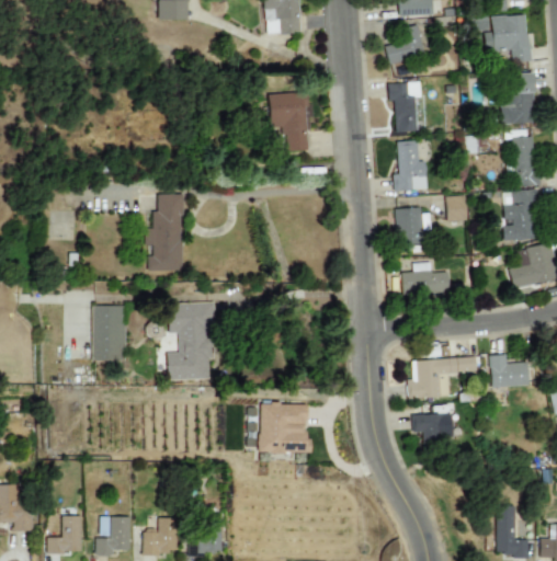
[(189,21),(189,0),(158,0),(158,21),(189,21)]
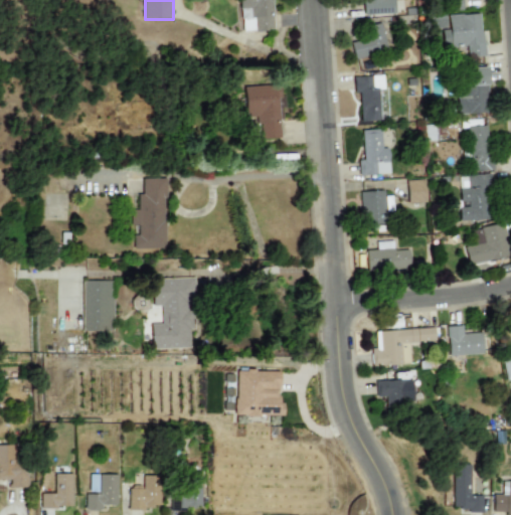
[(277,30),(275,0),(242,0),(243,32),(277,30)]
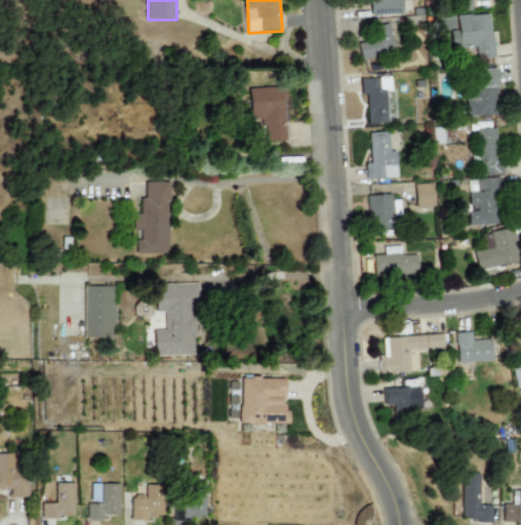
[(405,15),(405,0),(372,0),(372,15),(405,15)]
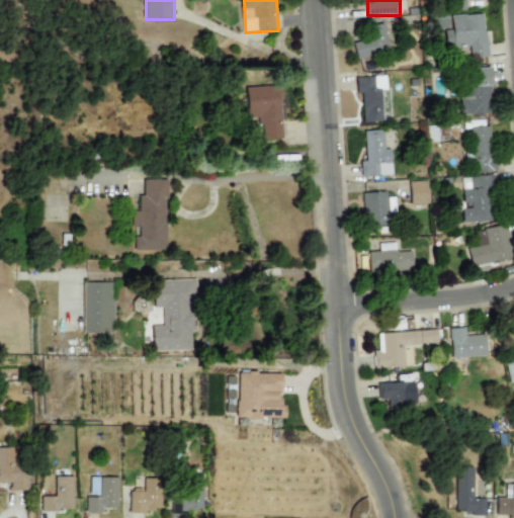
[(453,15),(454,48),(462,48),(463,58),(489,57),(487,14),(453,15)]
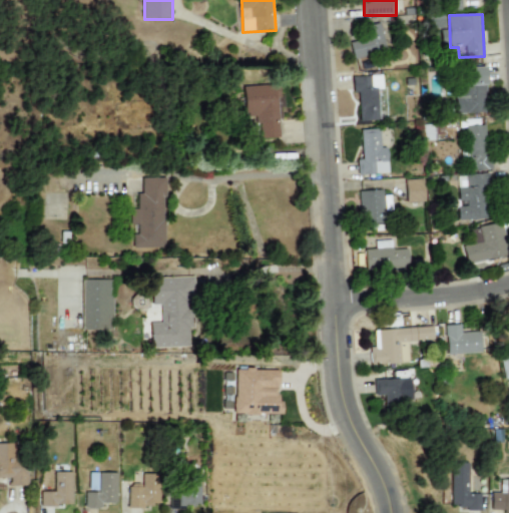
[(352,42),(355,58),(388,51),(382,23),(367,27),(370,38),(352,42)]
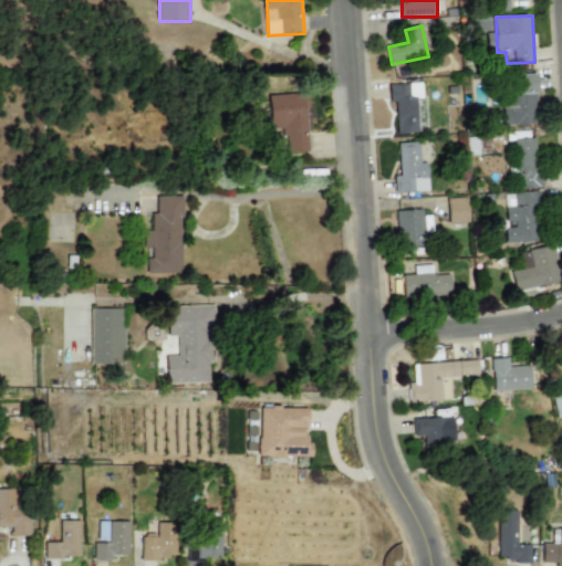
[(538,73),(509,75),(511,126),(540,125),(538,73)]
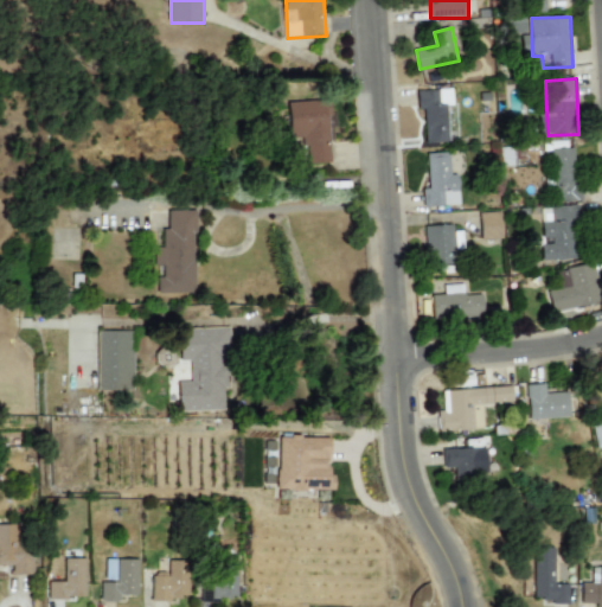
[(427,109),(427,144),(450,142),(449,90),(420,91),(420,110),(427,109)]
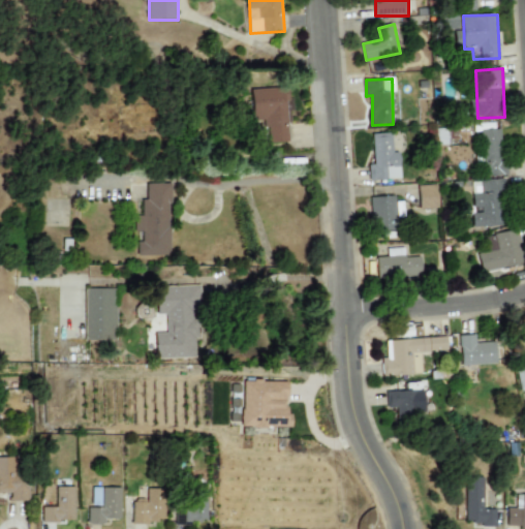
[(294,142),(291,88),(255,90),(257,143),(294,142)]
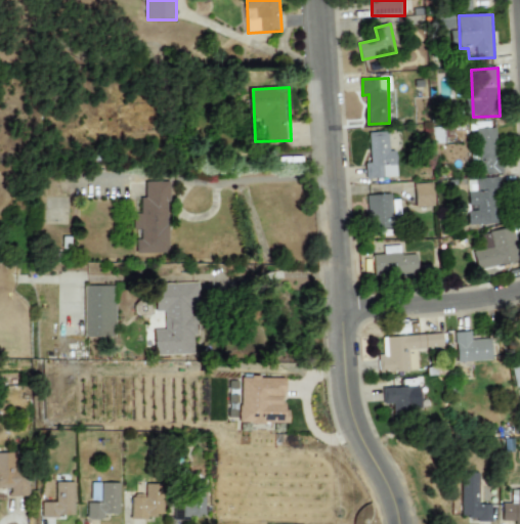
[(502,174),(500,128),(479,129),(481,175),(502,174)]
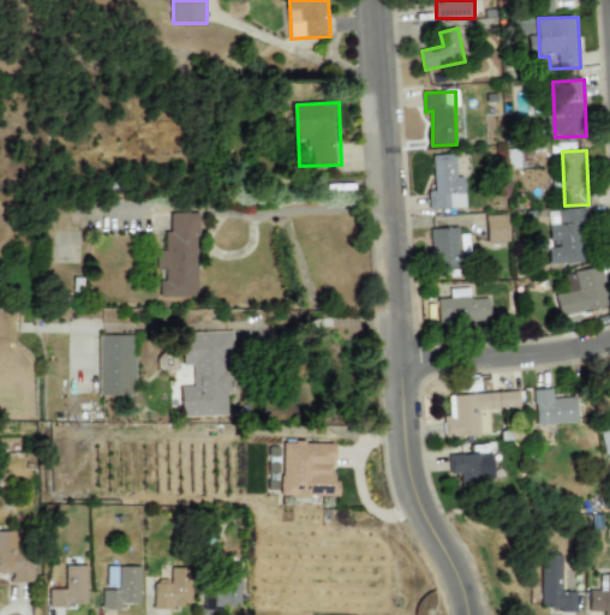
[(435,156),(436,191),(431,191),(431,209),(467,208),(466,177),(459,177),(458,155),(435,156)]
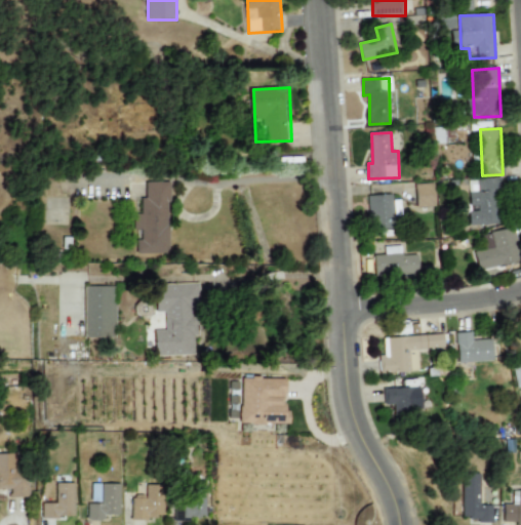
[(471,226),(501,225),(498,177),(478,178),(479,193),(471,194),(472,210),(471,210),(471,226)]
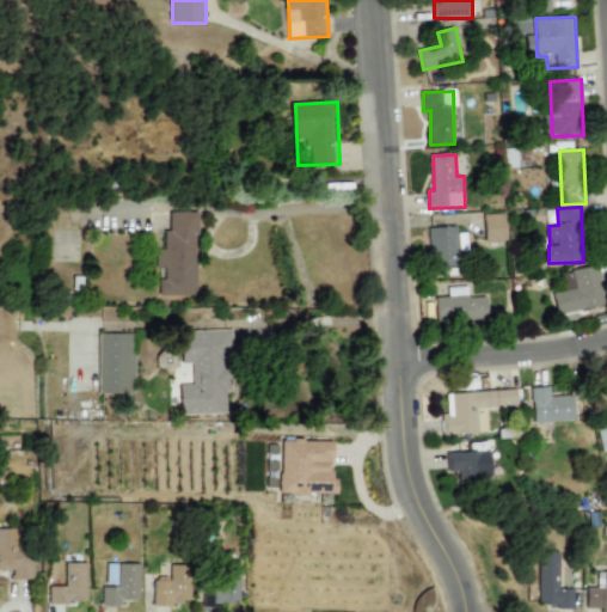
[(159,297),(200,295),(198,213),(171,213),(172,232),(159,232),(159,297)]
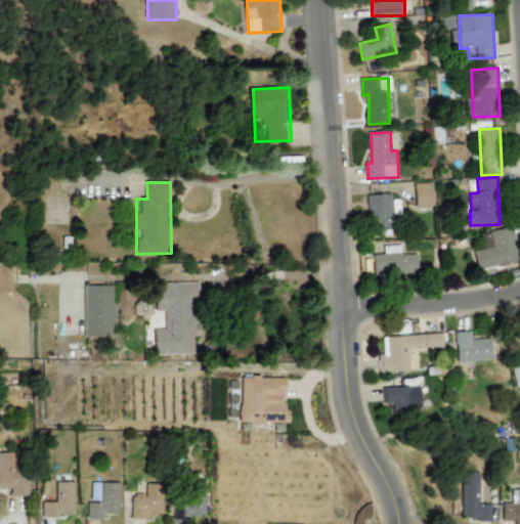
[(435,183),(417,184),(418,207),(436,206),(435,183)]
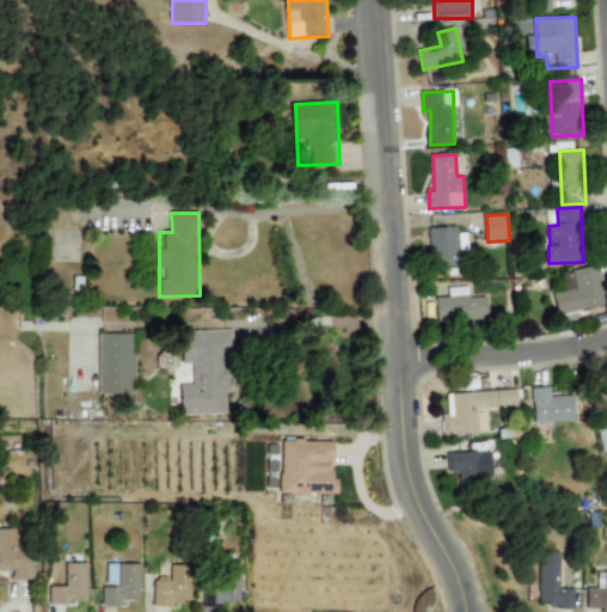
[(460,227),(431,228),(433,267),(461,267),(460,249),(468,249),(468,234),(460,234),(460,227)]
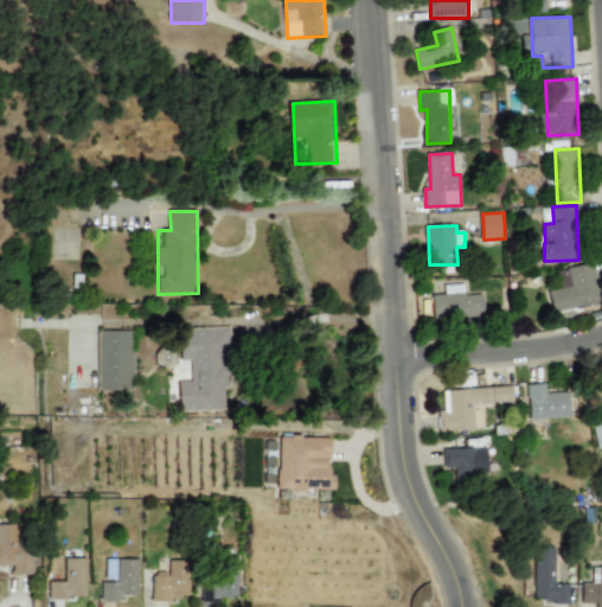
[(601,292),(596,264),(561,270),(563,289),(551,292),(554,312),(601,305),(601,292)]
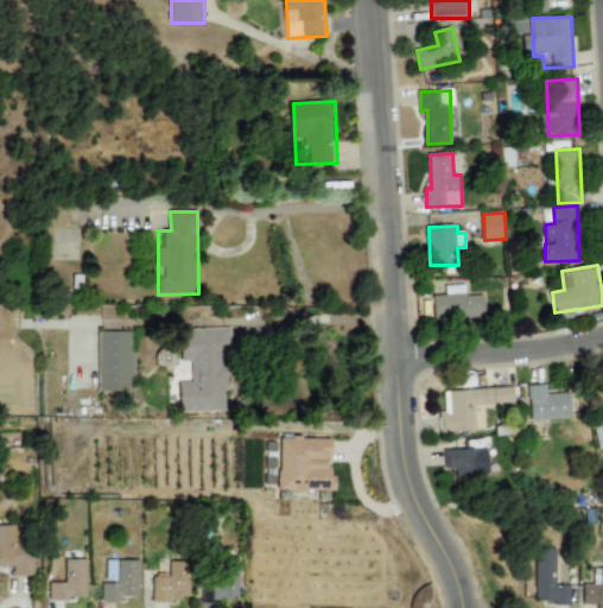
[(487,320),(486,296),(467,296),(467,285),(446,285),(448,293),(435,295),(436,322),(487,320)]
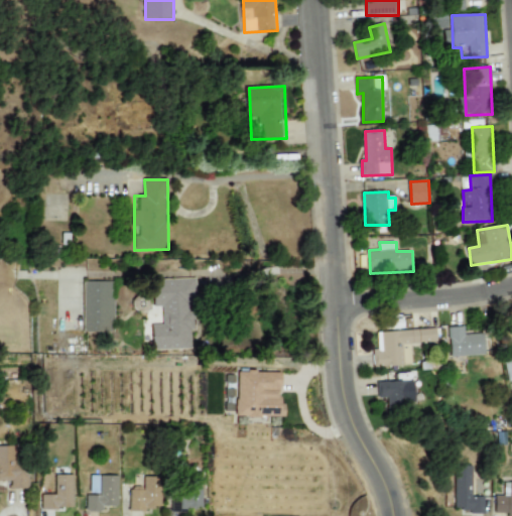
[(154,350),(193,349),(192,331),(198,331),(197,278),(154,279),(155,307),(164,306),(164,326),(153,326),(154,350)]
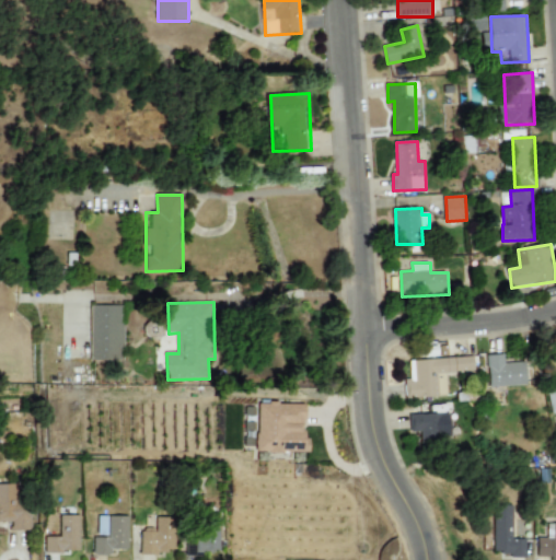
[(126,306),(93,306),(93,360),(126,360),(126,306)]
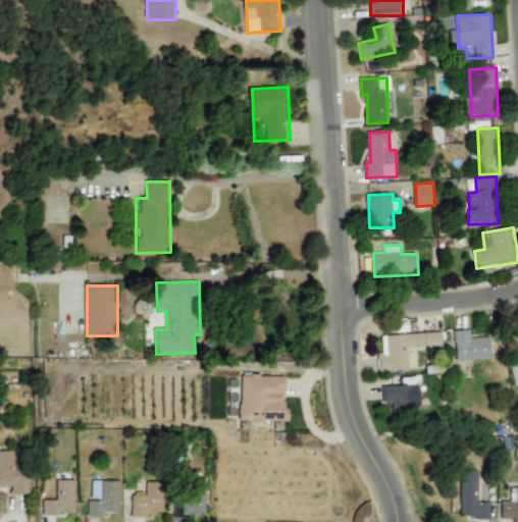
[(457,361),(491,359),(490,337),(471,338),(471,330),(455,331),(457,361)]
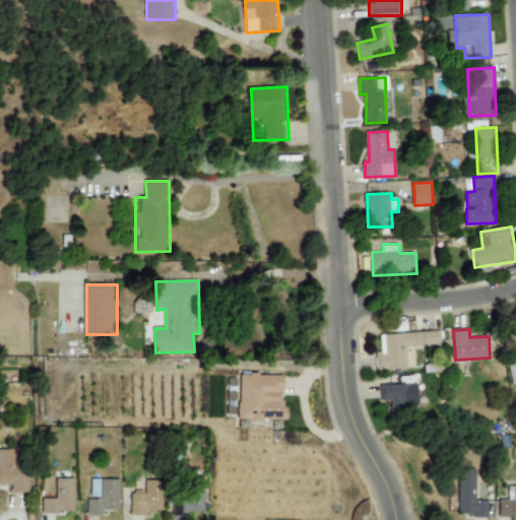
[(441,344),(441,331),(382,334),(382,352),(378,352),(379,370),(416,368),(415,345),(441,344)]
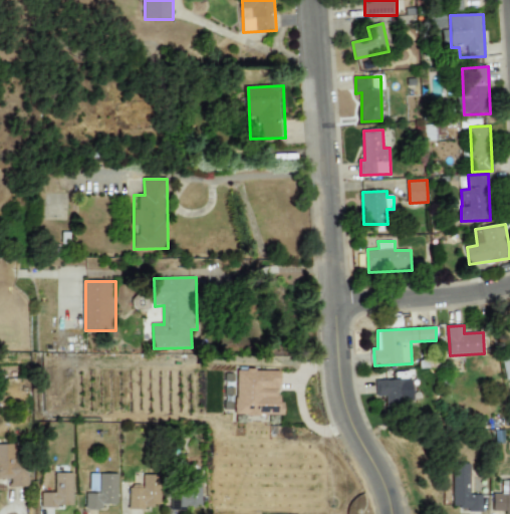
[(281,370),(238,370),(238,416),(284,416),(284,404),(281,404),(281,370)]
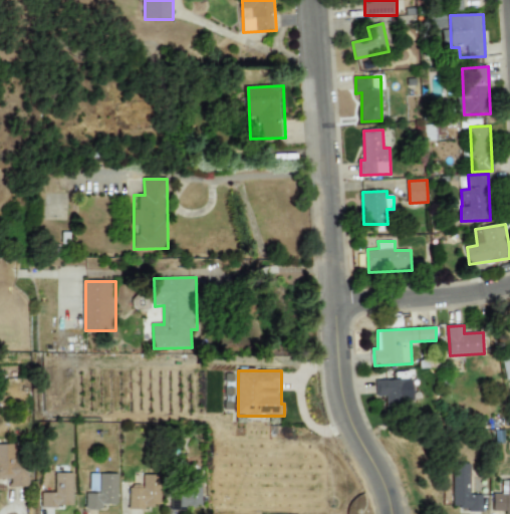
[(377,380),(377,397),(388,397),(388,410),(408,410),(408,379),(377,380)]
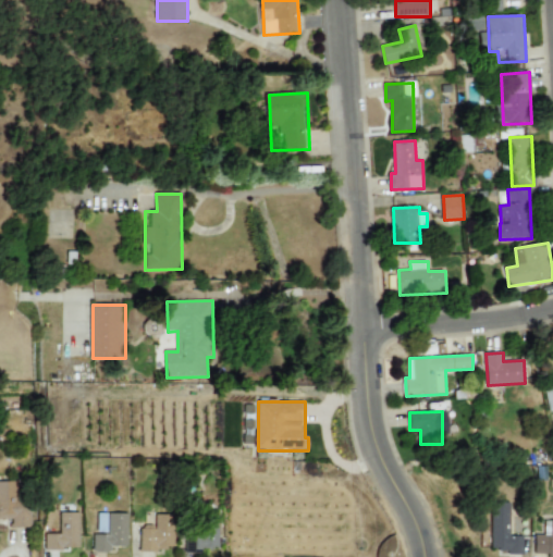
[(0,481),(0,519),(13,519),(14,528),(33,527),(32,495),(19,495),(19,481),(0,481)]
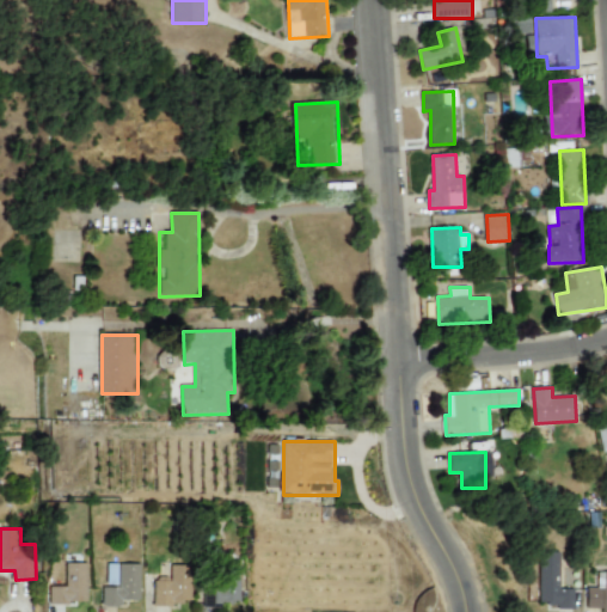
[(541,603),(551,604),(551,610),(576,610),(576,589),(562,589),(562,558),(543,557),(541,603)]
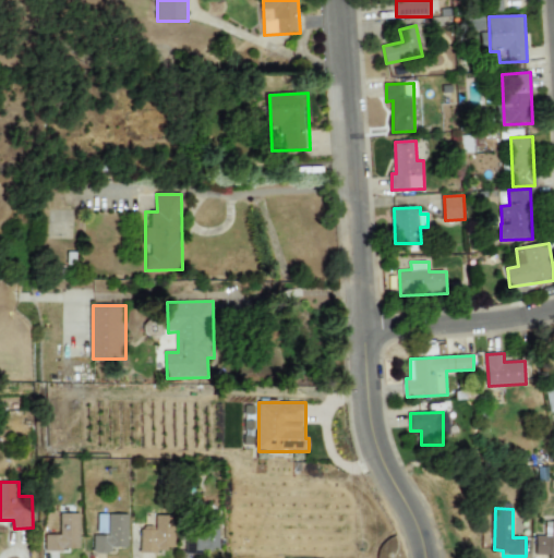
[(47,549),(80,550),(82,514),(62,513),(61,535),(47,534),(47,549)]
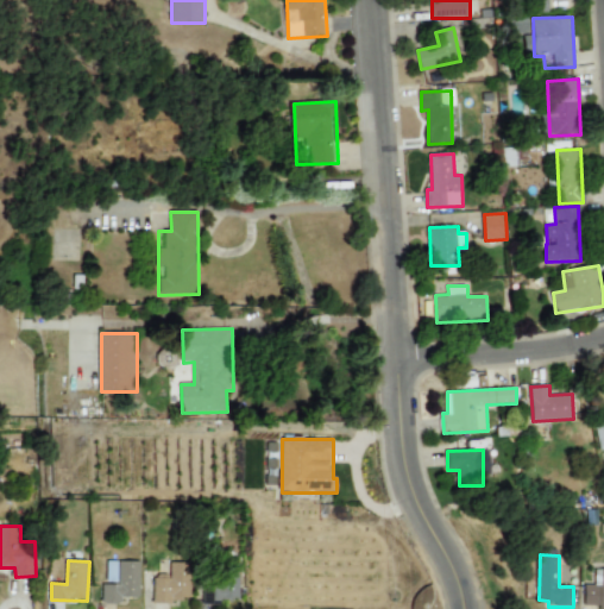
[(142,562),(108,562),(108,583),(104,583),(104,603),(123,603),(123,597),(140,598),(142,562)]
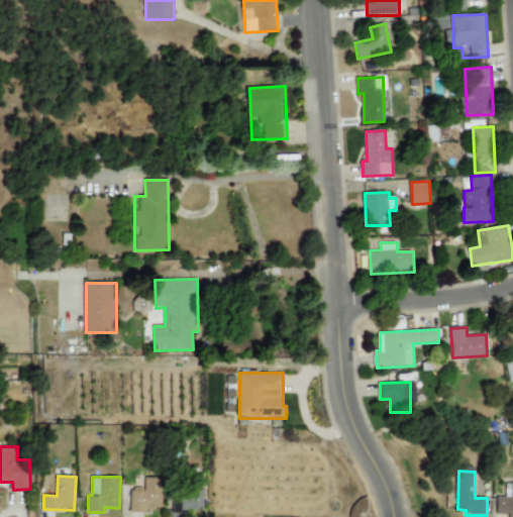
[(131,510),(163,511),(164,478),(145,478),(145,489),(132,489),(131,510)]
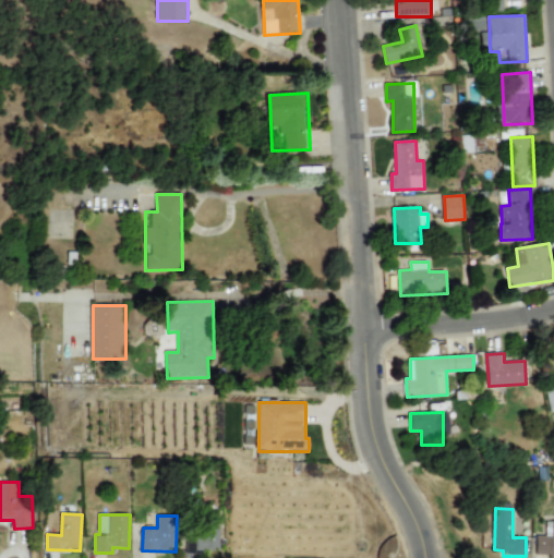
[(540,538),(540,557),(553,557),(553,524),(552,524),(552,538),(540,538)]
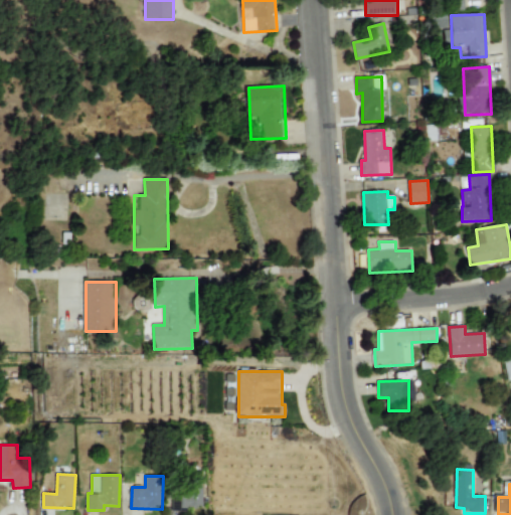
[(172,509),(203,510),(203,485),(173,485),(172,509)]
